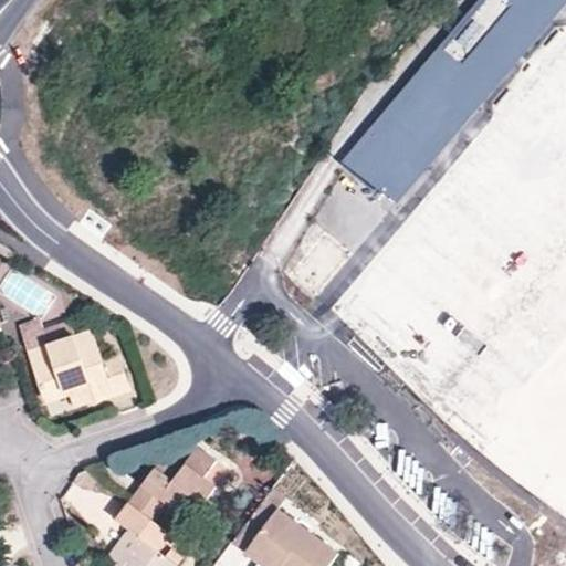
[(420,174),(565,0),(522,0),(448,88),(441,96),(452,106),(441,119),(446,124),(410,166),(420,174)]
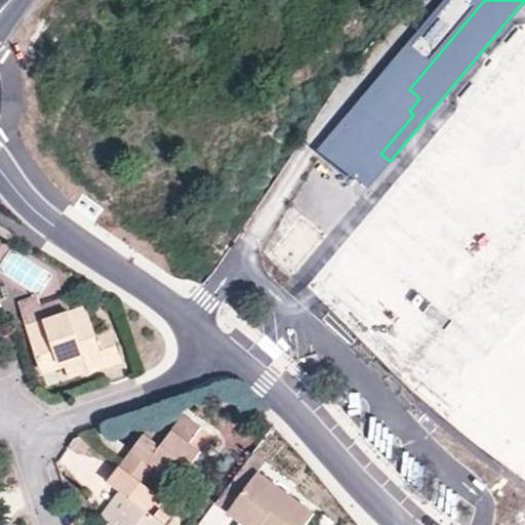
[(450,0),(396,65),(415,82),(484,0),(450,0)]
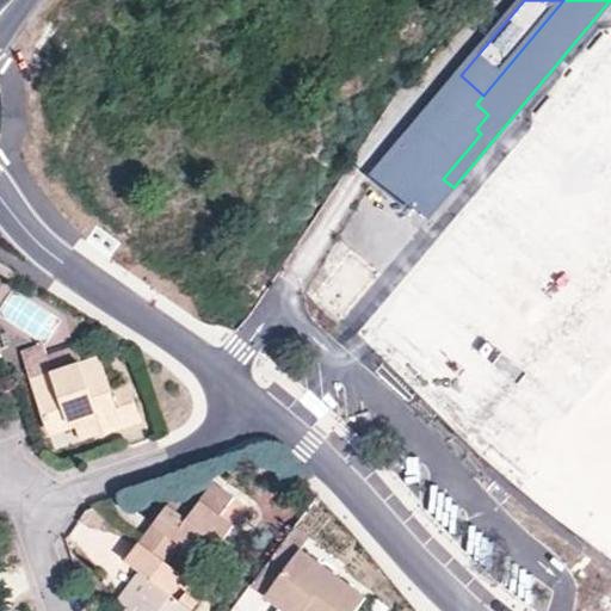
[(483,96),(461,75),(454,85),(476,104),(483,96)]
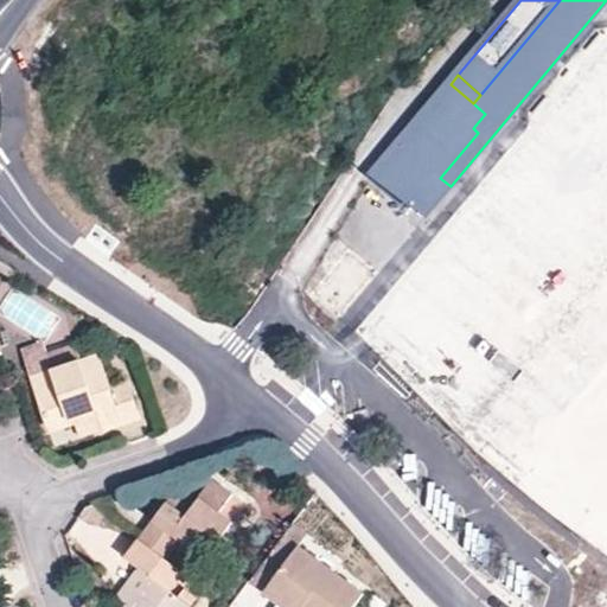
[(473,103),(451,84),(372,176),(407,205),(409,203),(426,216),(451,186),(440,178),(478,133),(473,128),(485,114),(473,103)]
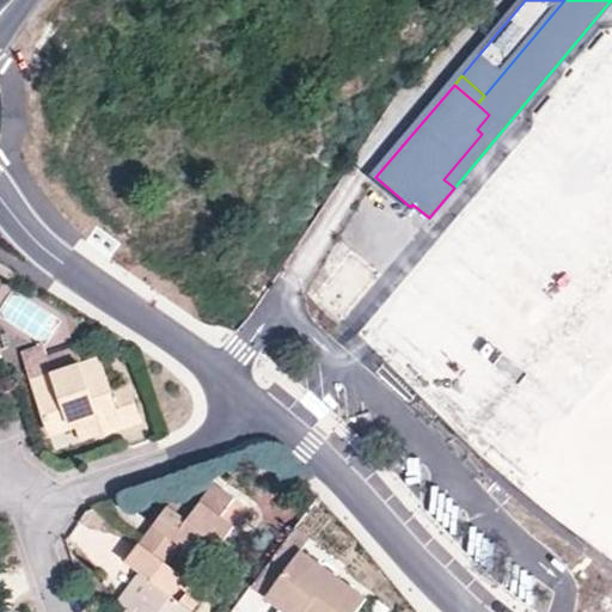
[(314,297),(342,320),(380,275),(352,251),(314,297)]
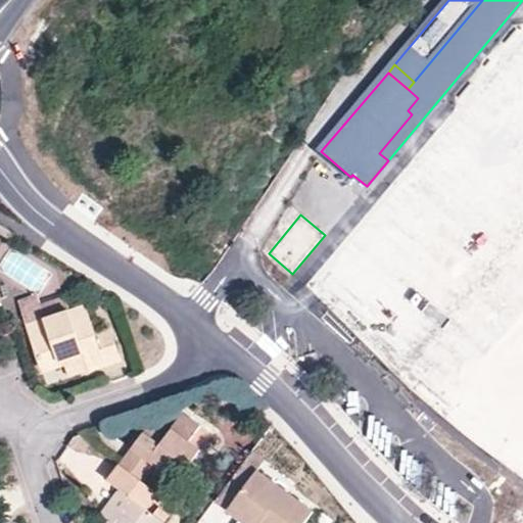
[(26,324),(45,318),(38,295),(18,301),(26,324)]
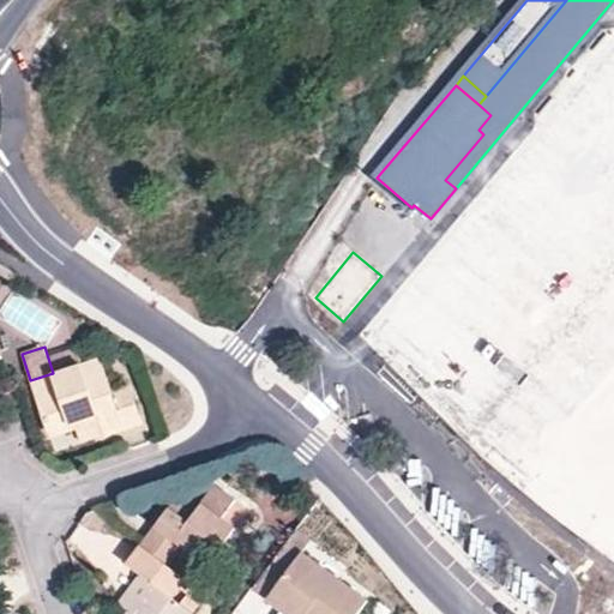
[(140,422),(127,384),(109,390),(98,357),(53,373),(30,380),(47,433),(73,426),(96,417),(102,435),(140,422)]
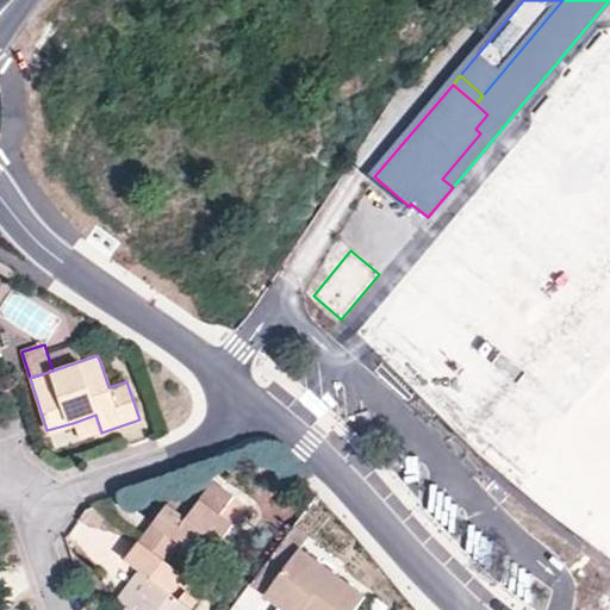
[(79,441),(101,433),(95,415),(73,423),(79,441)]
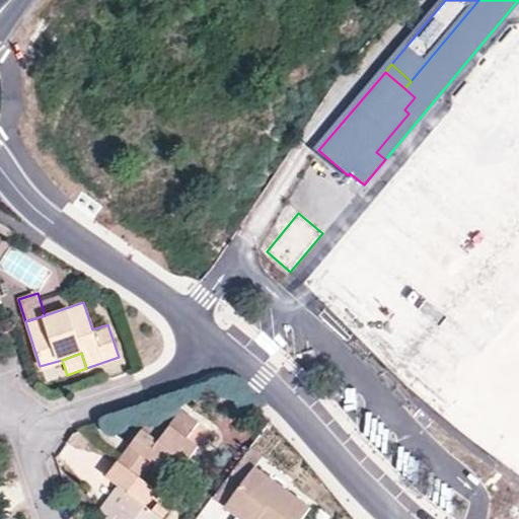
[(161,433),(147,421),(117,461),(141,478),(153,461),(173,477),(198,444),(187,436),(197,421),(179,409),(161,433)]
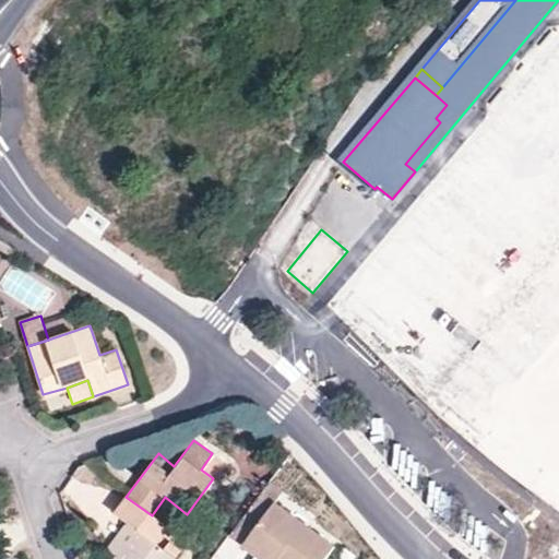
[(274,500),(282,490),(266,479),(230,527),(246,538),(274,500)]
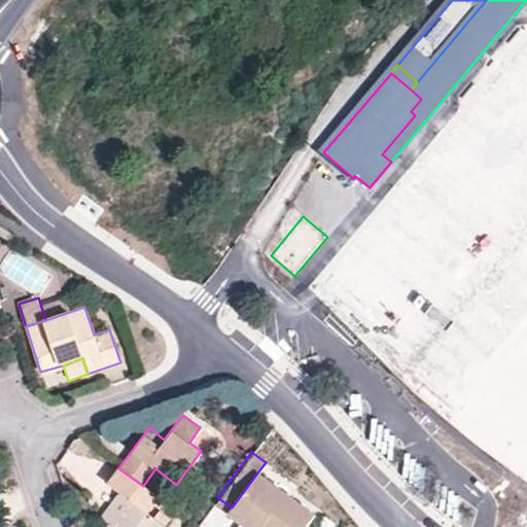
[(15,482),(10,465),(0,468),(0,470),(5,486),(15,482)]
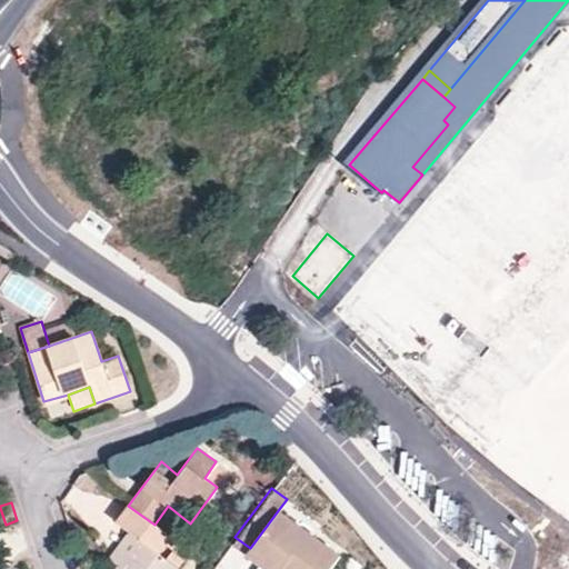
[(155,525),(128,506),(116,522),(127,530),(138,539),(118,565),(115,568),(179,568),(157,551),(170,536),(155,525)]
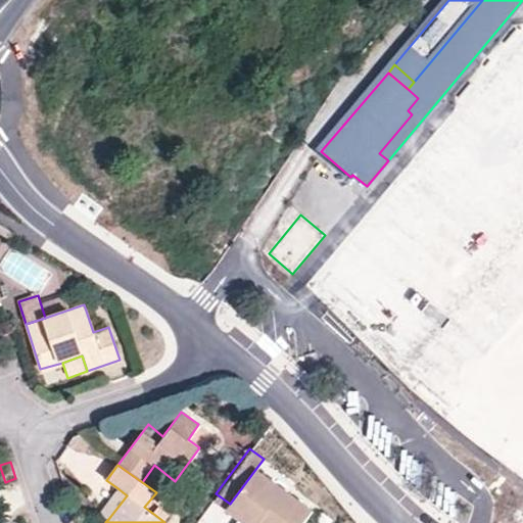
[(301,522),(312,511),(256,468),(230,504),(225,512),(238,522),(301,522)]
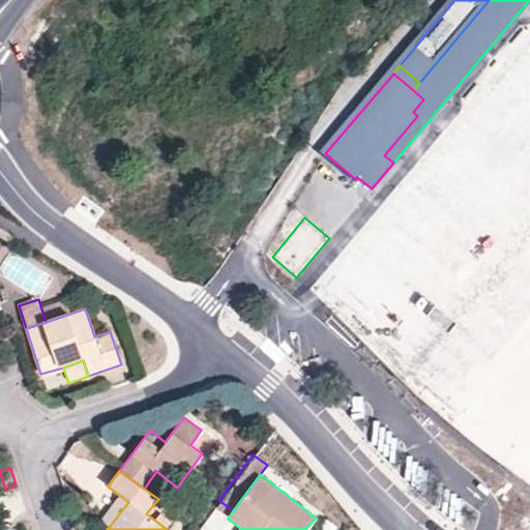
[(128,502),(118,494),(100,518),(110,526),(128,502)]
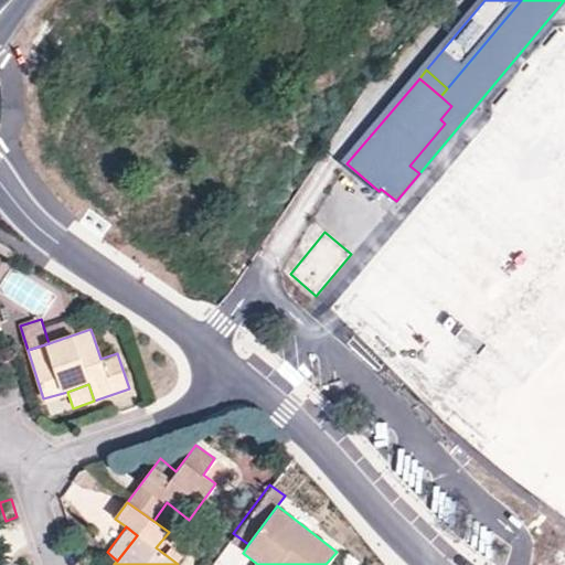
[(243,553),(248,544),(233,533),(227,542),(243,553)]
